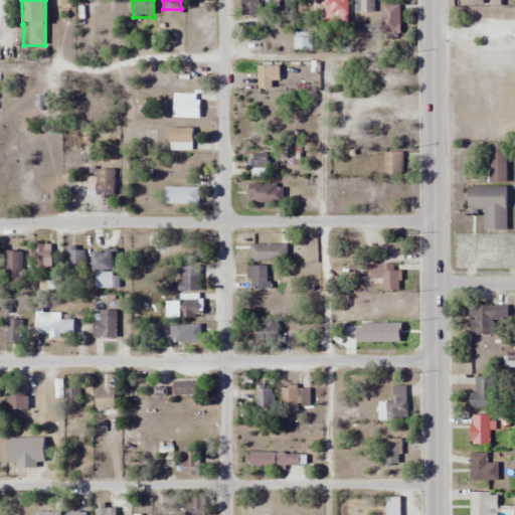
[(260,14),(260,0),(241,0),(241,14),(260,14)]
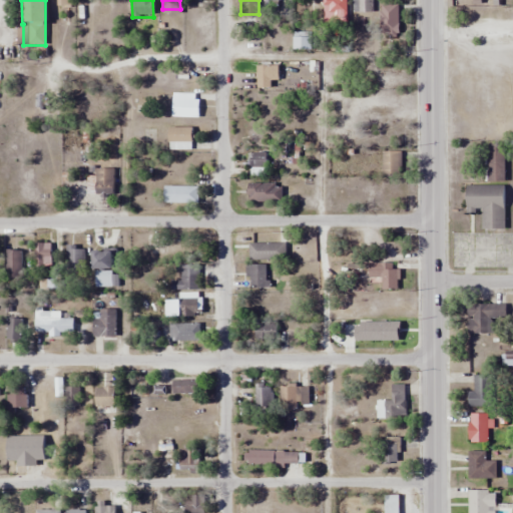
[(323,0),(323,21),(346,21),(345,0),(323,0)]
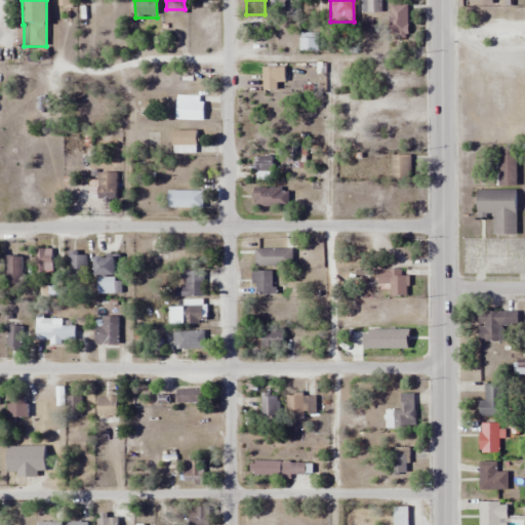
[(361,0),(361,12),(380,12),(380,0),(361,0)]
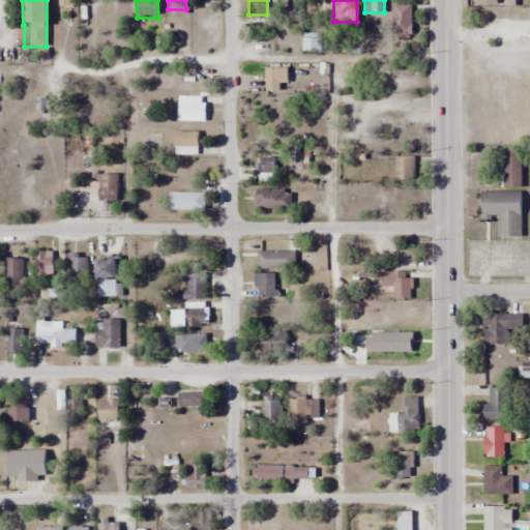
[(412,38),(412,5),(392,5),(392,38),(412,38)]
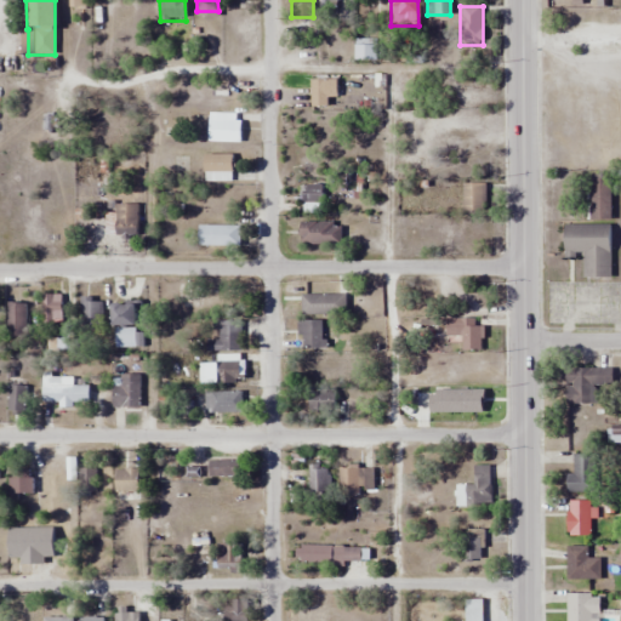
[(380,39),(355,39),(355,63),(380,63),(380,39)]
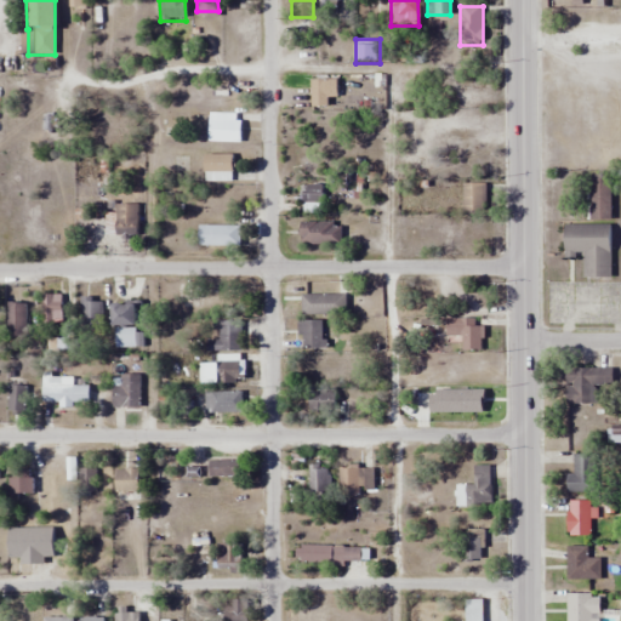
[(309,108),(326,108),(326,92),(337,92),(337,79),(309,79),(309,108)]
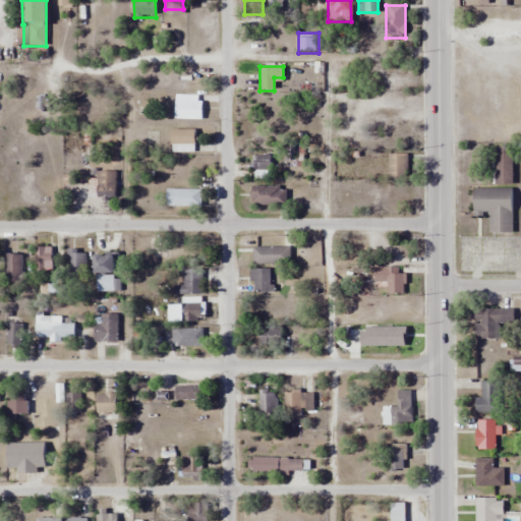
[(201,95),(175,95),(175,119),(201,119),(201,95)]
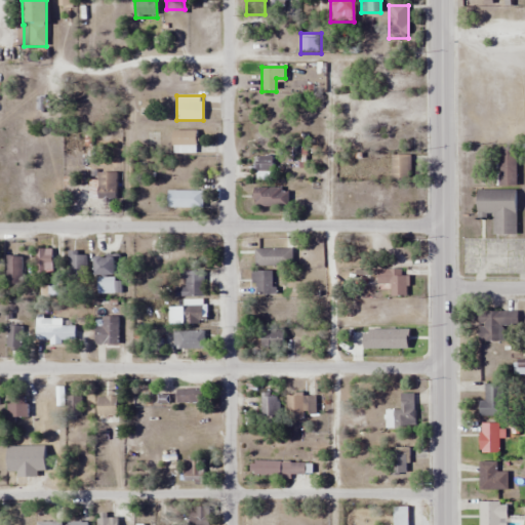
[(172,153),(196,153),(196,131),(172,131),(172,153)]
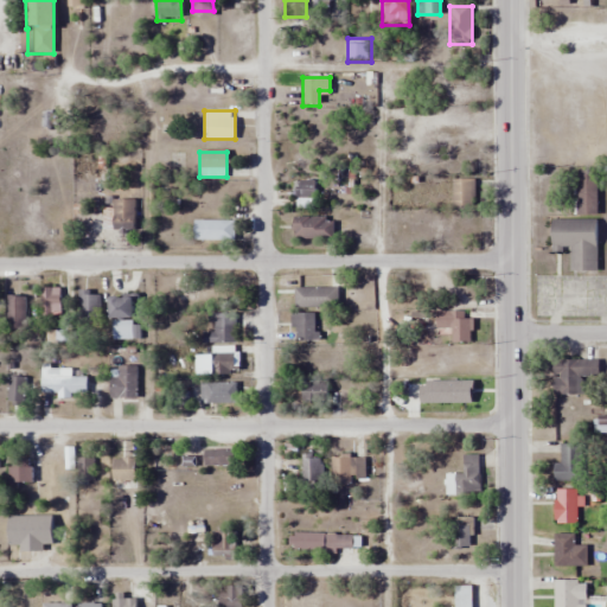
[(596,215),(596,168),(574,168),(574,215),(596,215)]
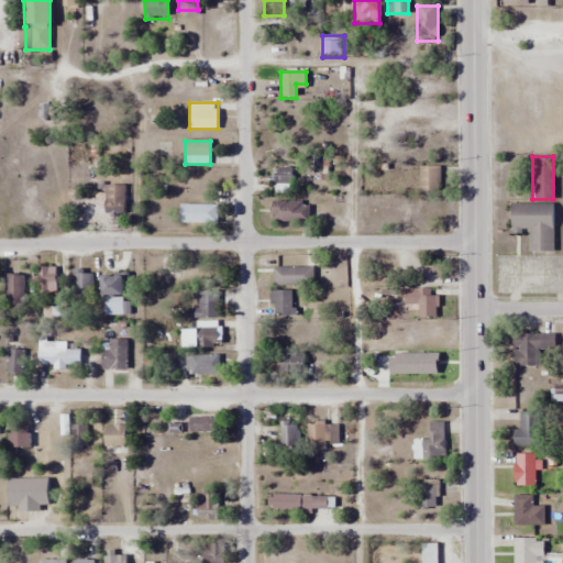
[(420,191),(440,191),(440,166),(420,166),(420,191)]
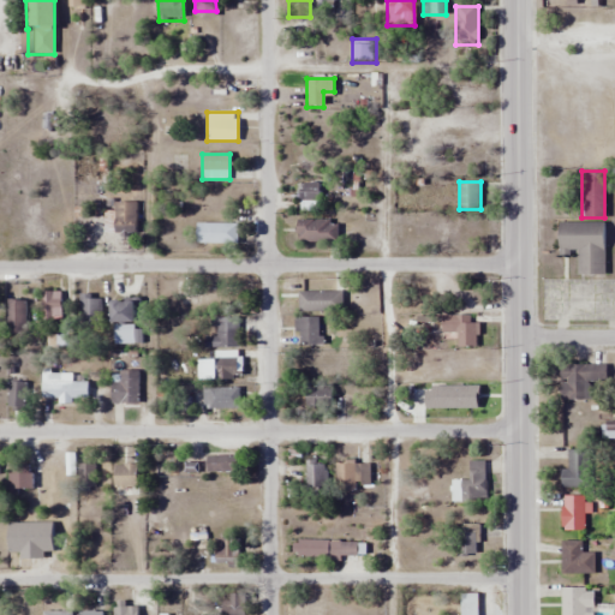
[(300,201),(320,201),(320,183),(300,183),(300,201)]
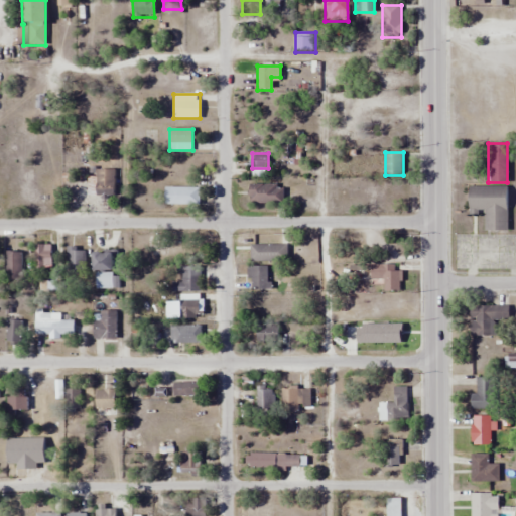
[(116,169),(96,169),(96,197),(116,197),(116,169)]
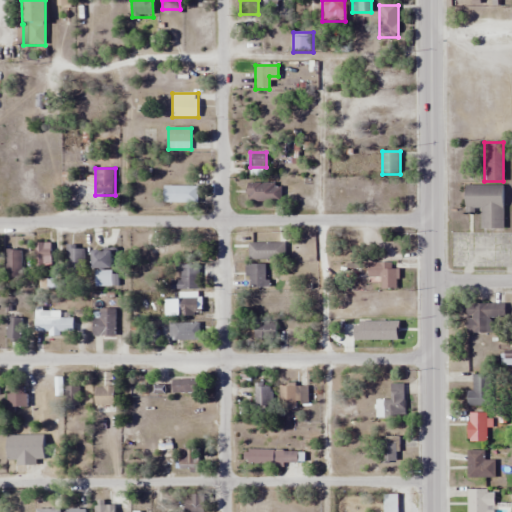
[(281,202),(281,183),(247,183),(247,202),(281,202)]
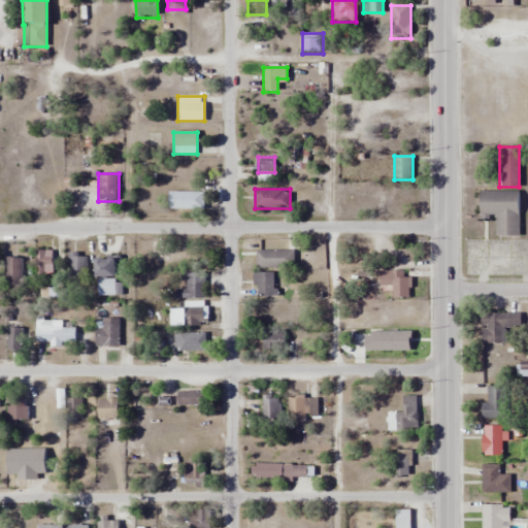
[(495,235),(519,235),(519,191),(480,191),(480,218),(495,218),(495,235)]
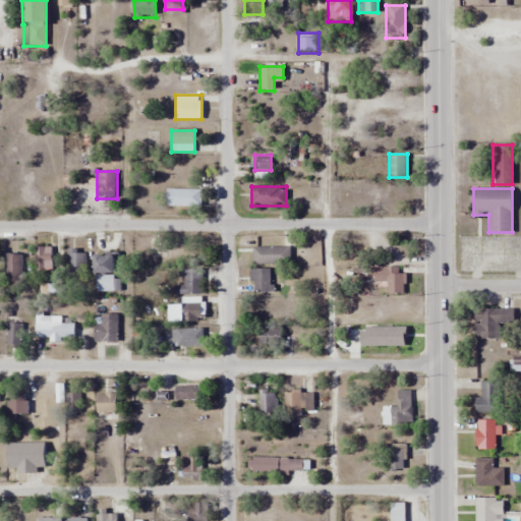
[(201,189),(166,189),(166,207),(201,207),(201,189)]
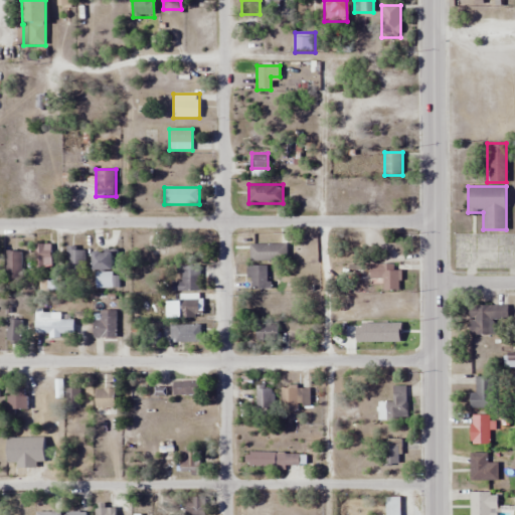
[(37,291),(59,291),(59,274),(52,274),(52,244),(36,244),(37,291)]
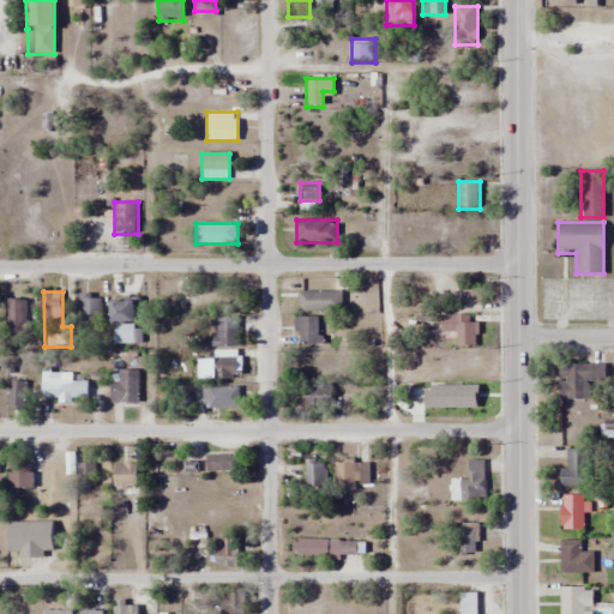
[(100,329),(100,295),(79,295),(79,329),(100,329)]
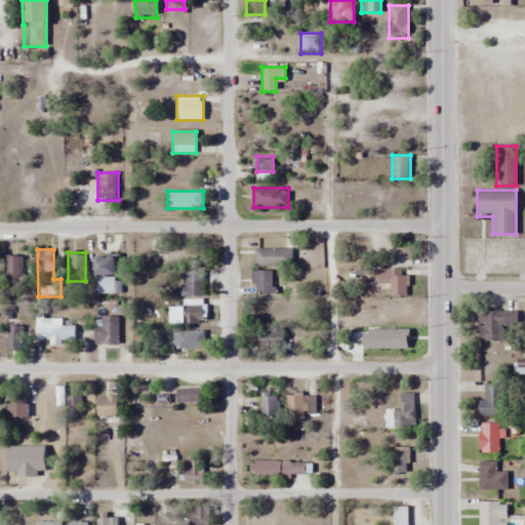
[(96,294),(116,293),(115,255),(95,256),(96,294)]
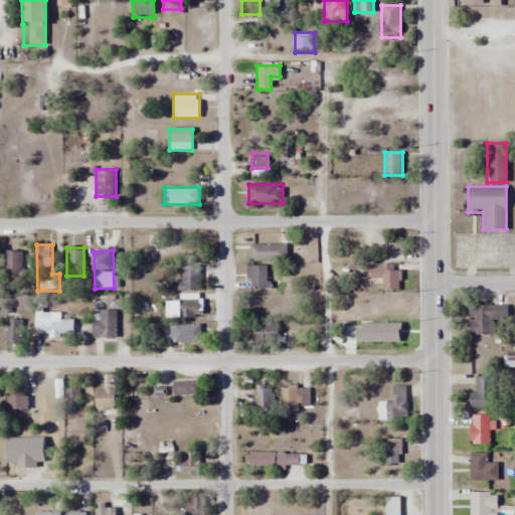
[(6,282),(21,282),(21,251),(6,251),(6,282)]
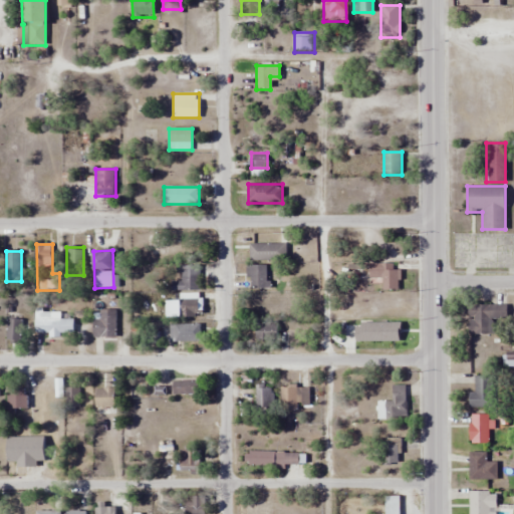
[(382,290),(397,290),(397,263),(369,263),(369,279),(382,279),(382,290)]
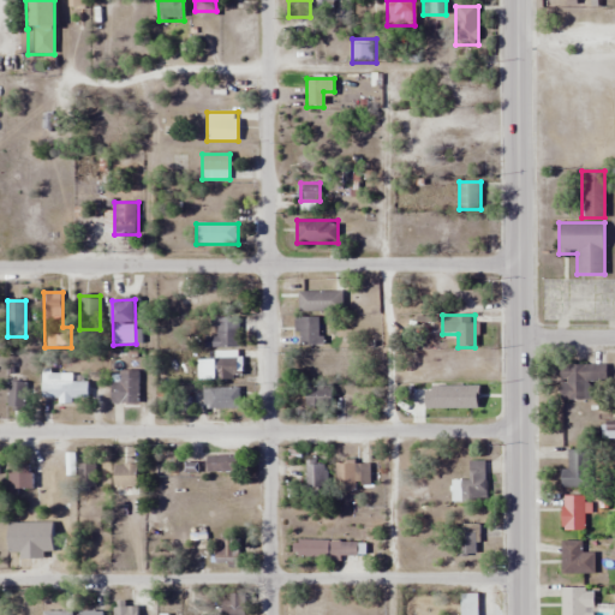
[(297,316),(297,345),(320,345),(320,316),(297,316)]
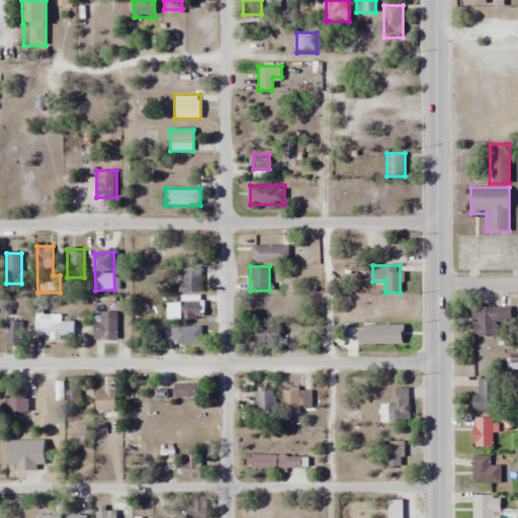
[(181,283),(171,283),(171,292),(200,292),(200,273),(181,273),(181,283)]
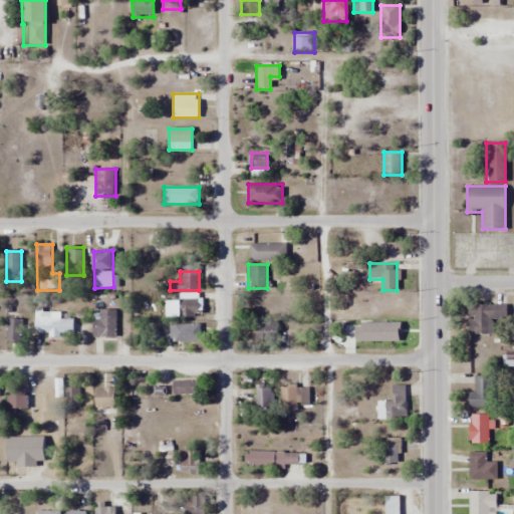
[(201,293),(180,293),(180,317),(201,317),(201,293)]
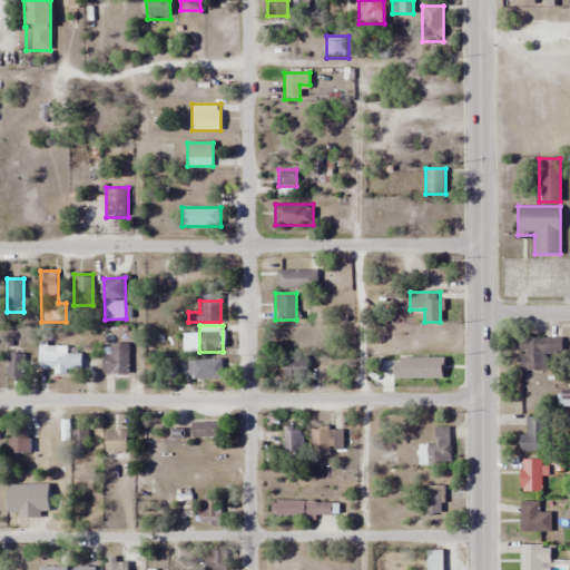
[(520,370),(562,370),(562,338),(520,338),(520,370)]
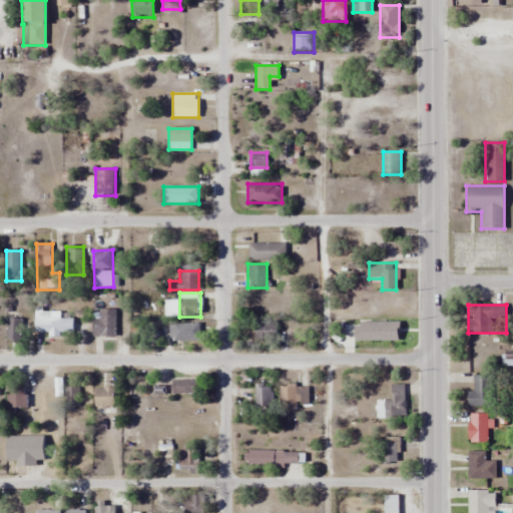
[(115,337),(115,310),(93,310),(93,337),(115,337)]
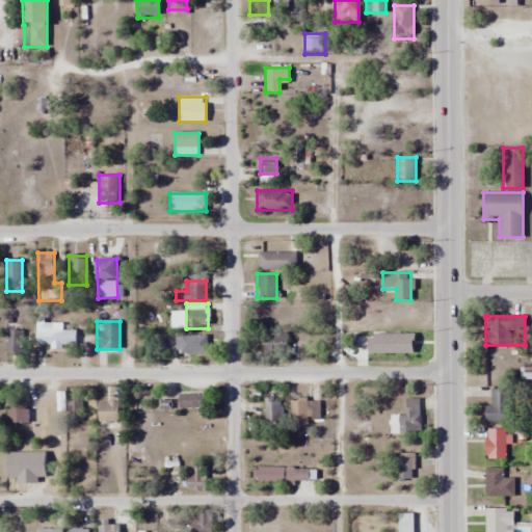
[(62,323),(37,322),(36,346),(76,347),(76,330),(61,330),(62,323)]
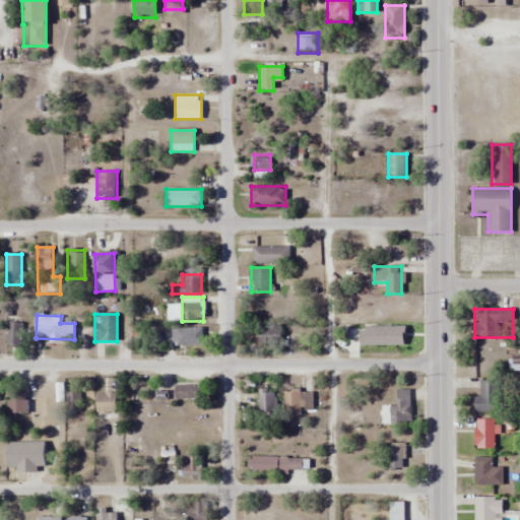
[(6,347),(22,347),(22,323),(6,323),(6,347)]
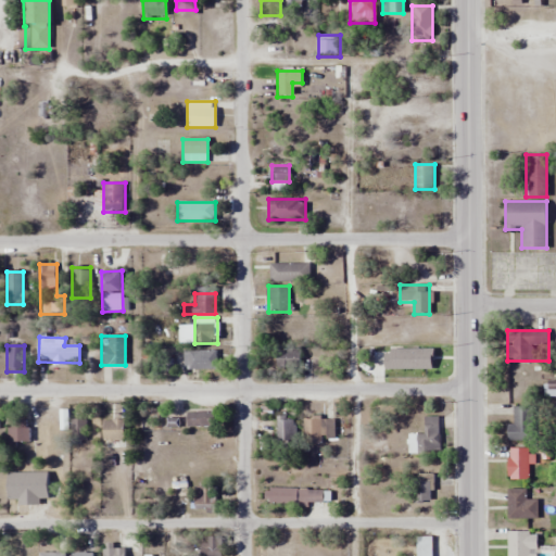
[(217,368),(217,350),(185,350),(185,368),(217,368)]
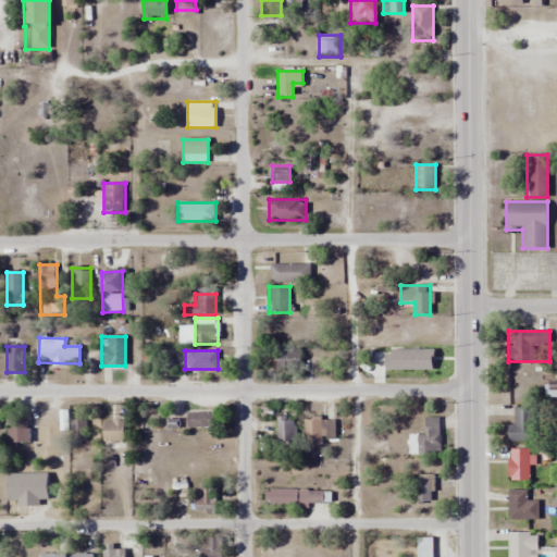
[(277,371),(300,371),(300,350),(277,350),(277,371)]
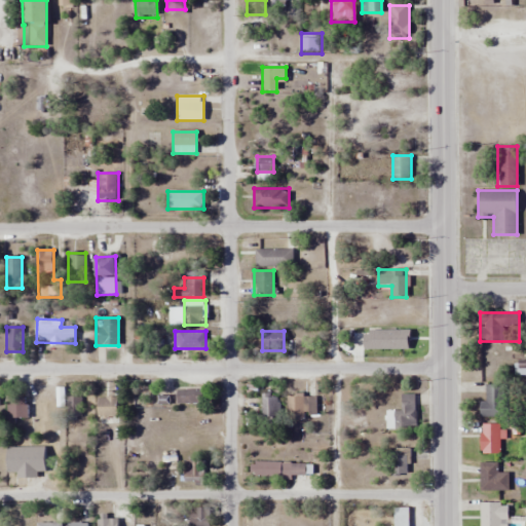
[(480,402),(480,417),(506,417),(506,385),(485,385),(485,402),(480,402)]
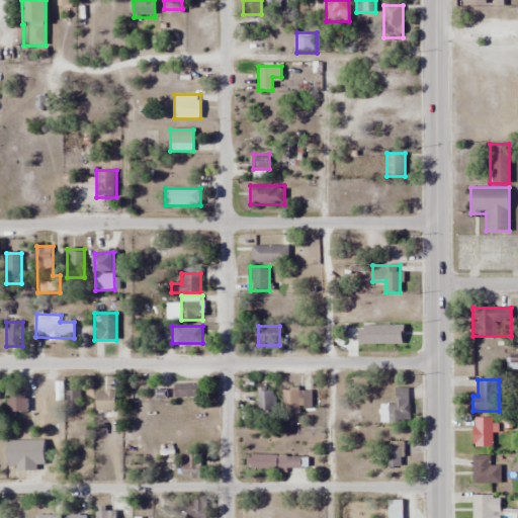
[(173,399),(200,399),(200,383),(173,383),(173,399)]
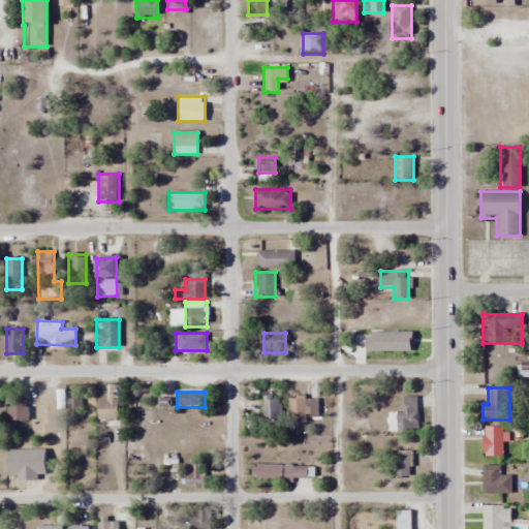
[(289,397),(289,422),(305,422),(305,397),(289,397)]
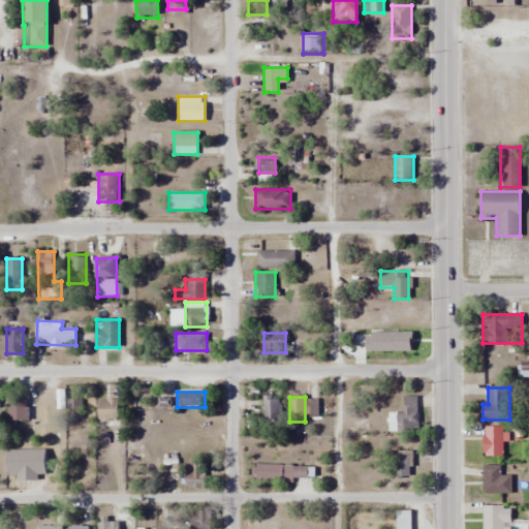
[(389,432),(417,432),(417,397),(403,397),(403,412),(389,412),(389,432)]
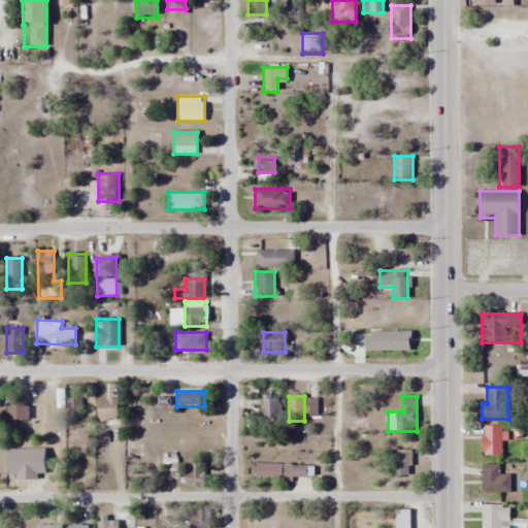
[(29,420),(29,398),(8,398),(8,420),(29,420)]
